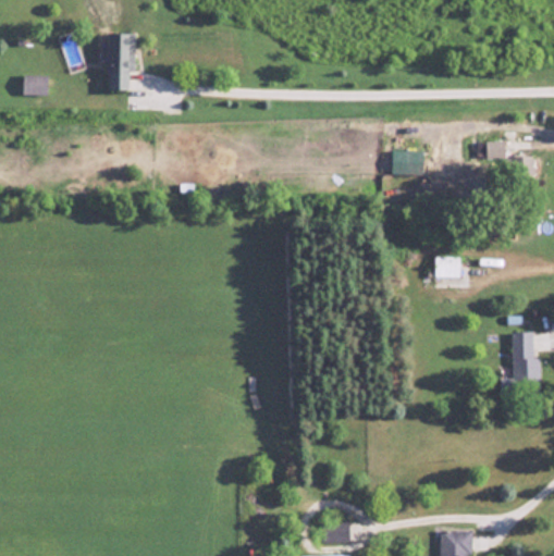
[(135,34),(109,34),(108,90),(130,90),(130,72),(135,72),(135,34)]
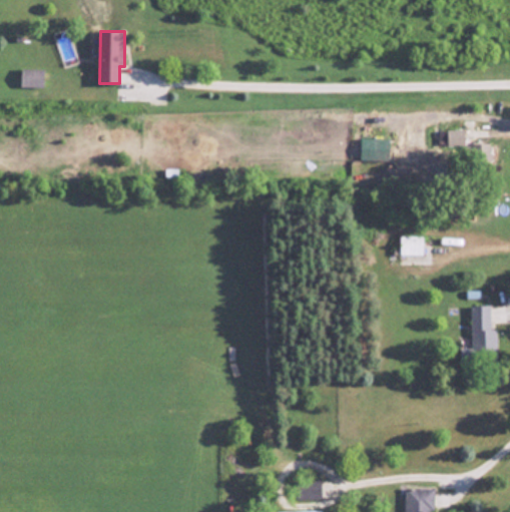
[(44,88),(45,70),(22,69),(21,87),(44,88)]
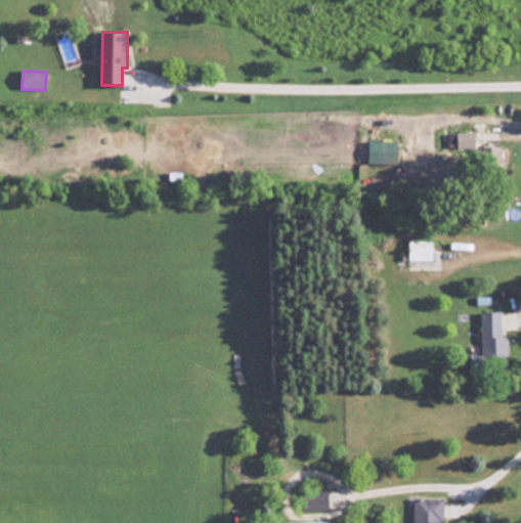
[(448,134),(449,149),(476,149),(475,133),(448,134)]
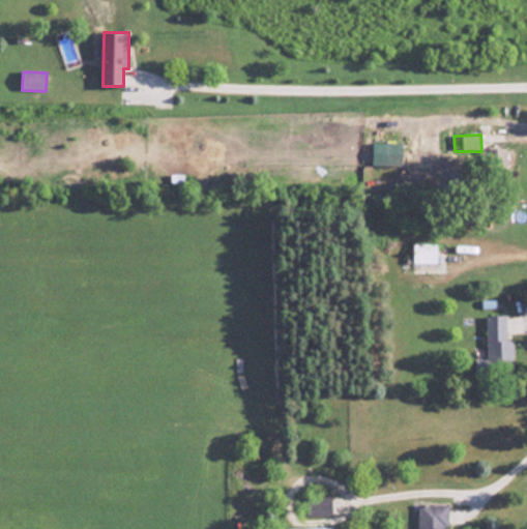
[(373,166),(400,166),(400,144),(373,143),(373,166)]
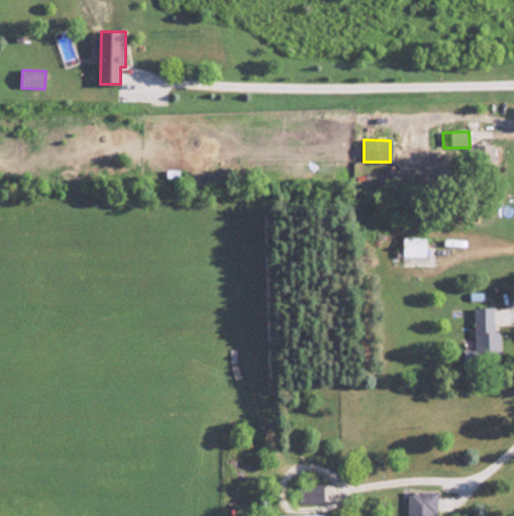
[(496,167),(495,145),(471,145),(472,168),(496,167)]
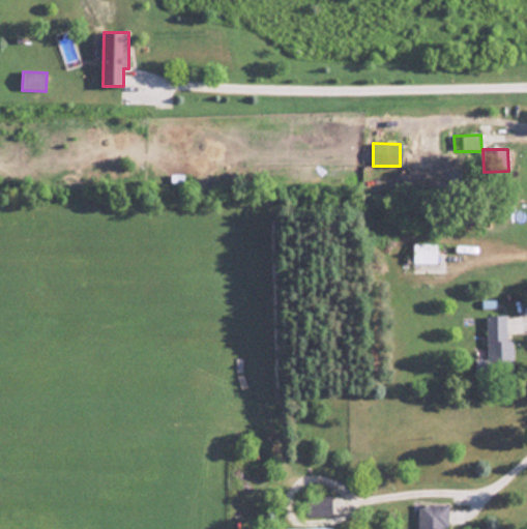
[(437,264),(437,244),(414,244),(414,264),(437,264)]
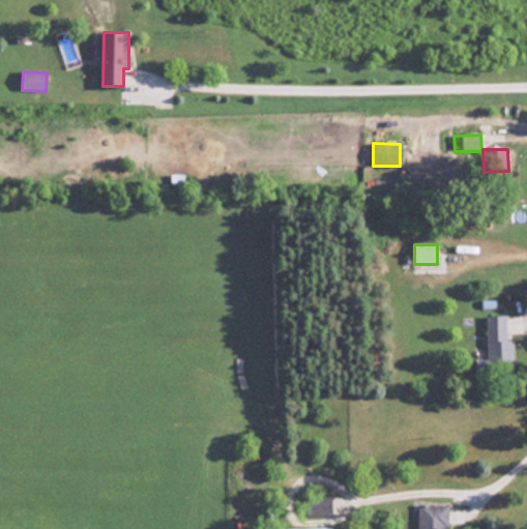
[(487,317),(489,370),(515,370),(514,341),(507,341),(506,316),(487,317)]
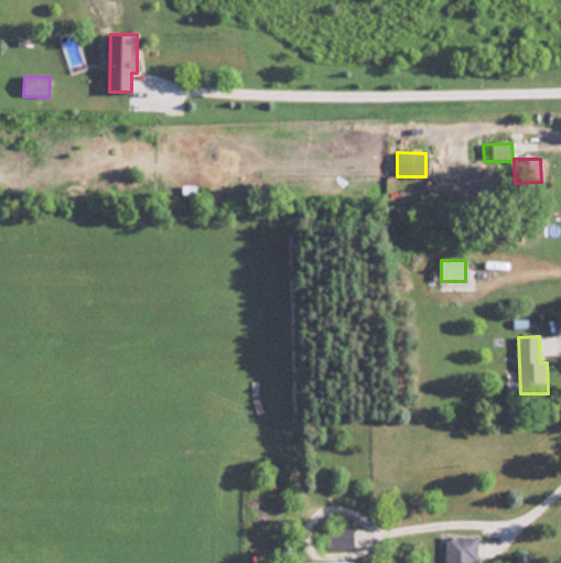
[(355,549),(354,529),(327,530),(327,551),(355,549)]
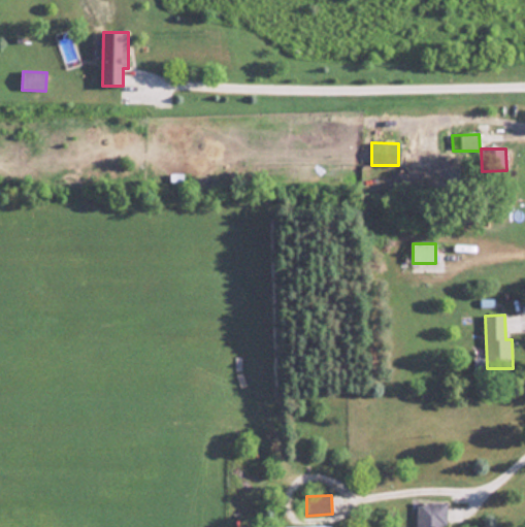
[(445,526),(446,503),(418,503),(417,526),(445,526)]
